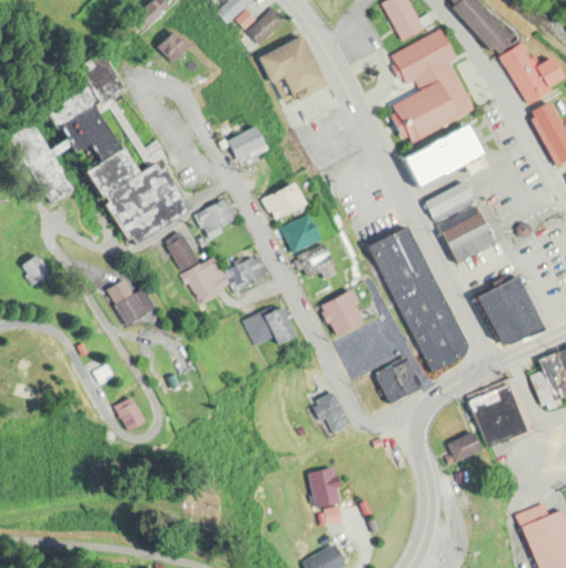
[(149,27),(138,13),(152,0),(168,0),(174,6),(149,27)]
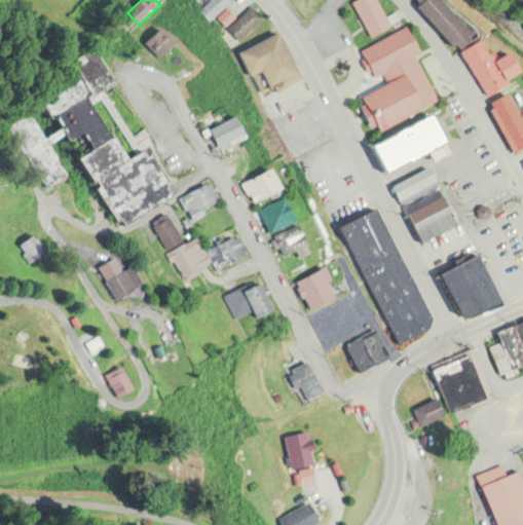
[(199,11),(211,0),(233,0),(211,23),(199,11)]
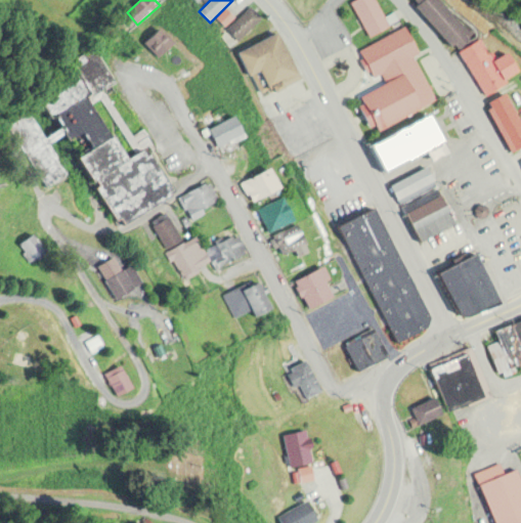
[(378,0),(386,16),(395,12),(399,20),(391,25),(391,27),(370,38),(352,2),(355,0),(378,0)]
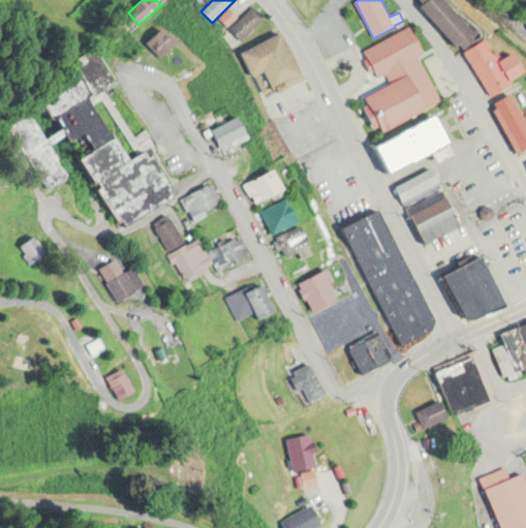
[(422,5),(424,3),(422,0),(447,0),(476,31),(473,33),(478,38),(467,50),(462,43),(460,47),(422,5)]
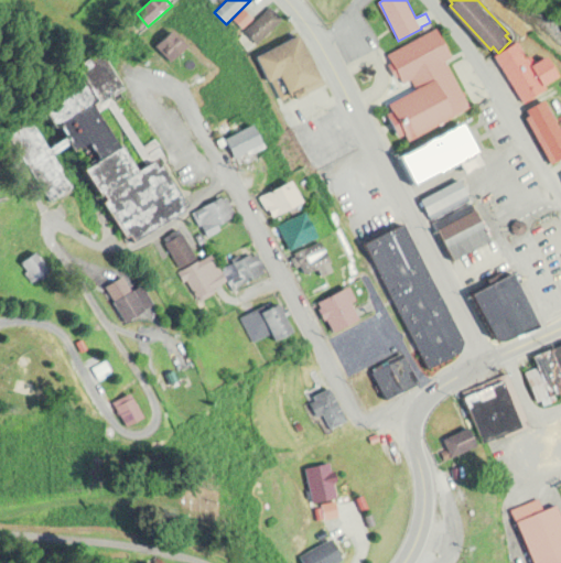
[(246,30),(269,6),(282,19),(259,43),(246,30)]
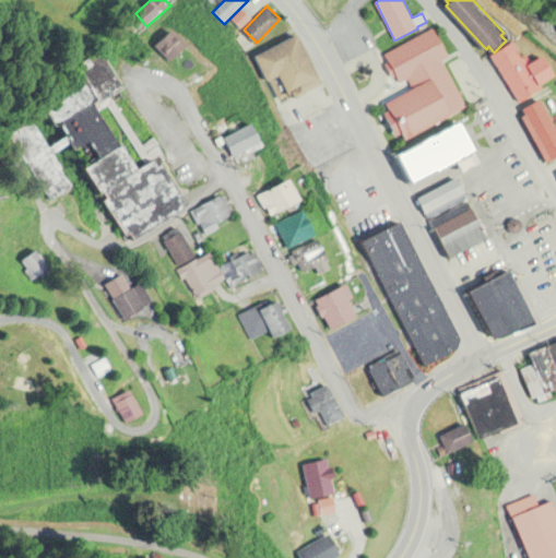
[(388,61),(383,54),(433,27),(448,56),(440,60),(464,106),(404,138),(401,132),(395,135),(383,113),(389,109),(386,102),(412,87),(406,78),(399,82),(395,74),(391,76),(383,63),(388,61)]
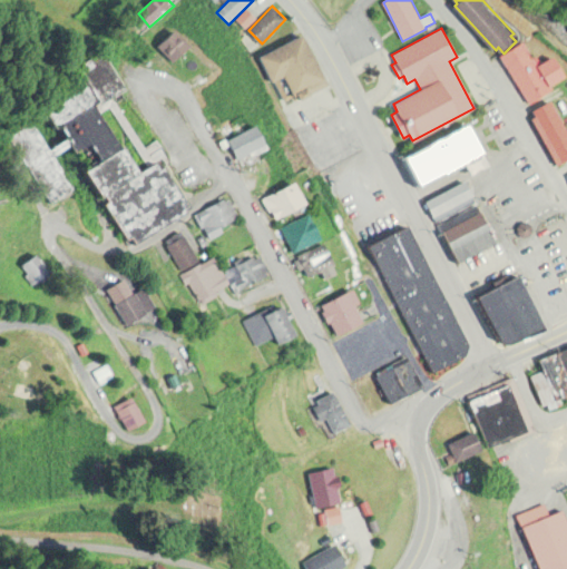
[(159,47),(177,30),(194,47),(175,64),(159,47)]
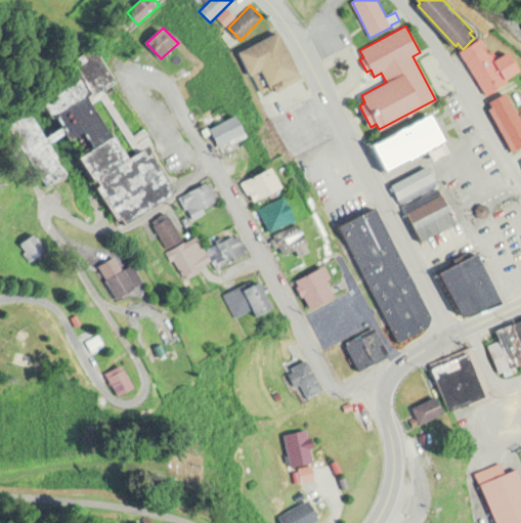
[(239,52),(278,31),(302,76),(288,83),(290,86),(279,91),(278,88),(262,97),(239,52)]
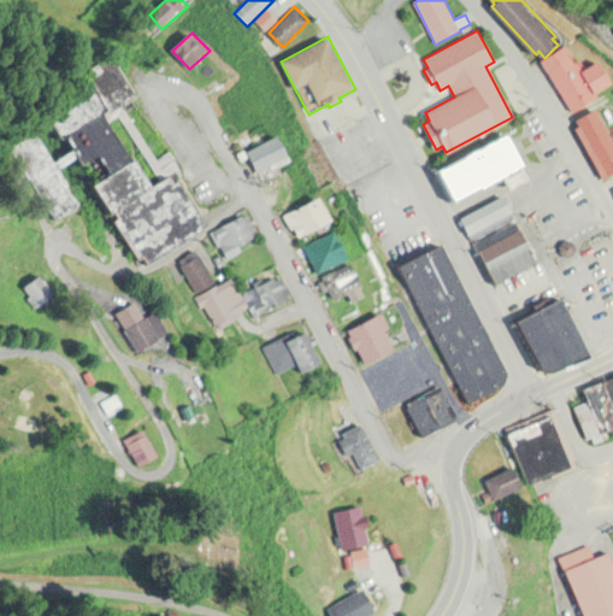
[(541,62),(566,46),(583,74),(603,60),(612,76),(612,86),(597,95),(599,98),(573,113),(541,62)]
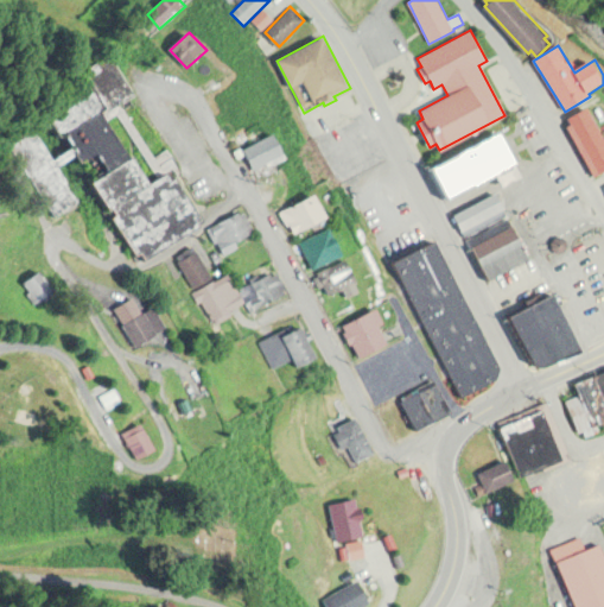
[(61,117),(81,150),(144,254),(208,216),(180,170),(158,183),(146,165),(118,118),(141,105),(115,62),(95,74),(105,89),(61,117)]
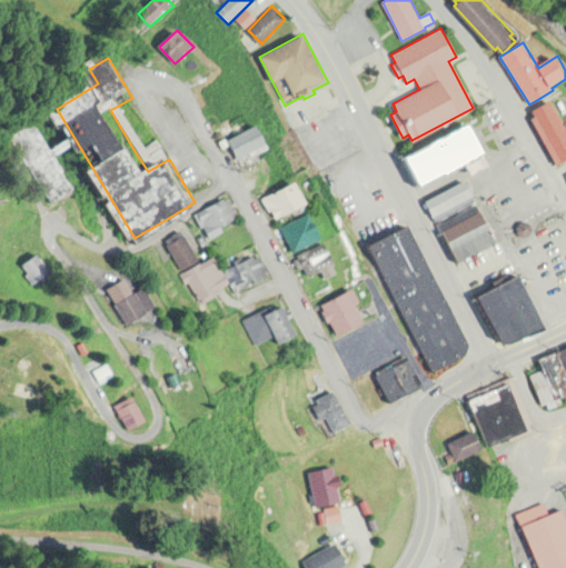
[(530,112),(552,100),(565,125),(565,162),(560,166),(530,112)]
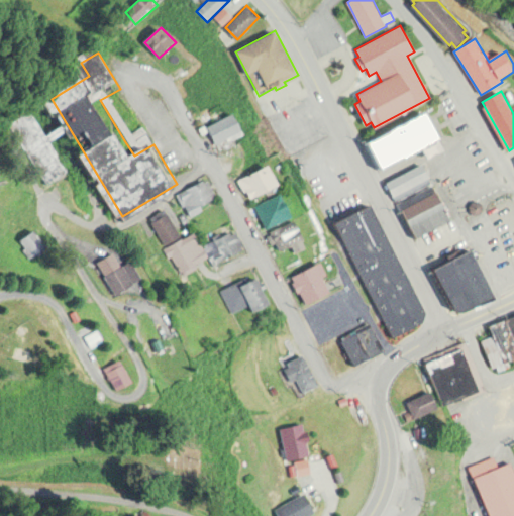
[(13,120),(54,185),(71,174),(48,138),(30,109),(13,120)]
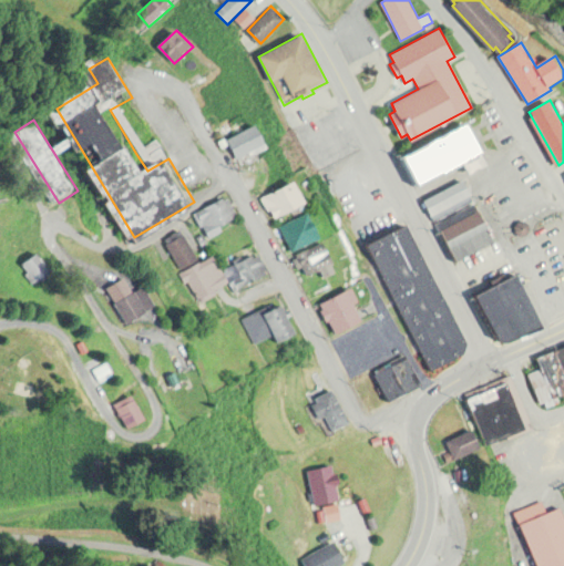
[(228,139),(259,122),(273,148),(242,164),(228,139)]
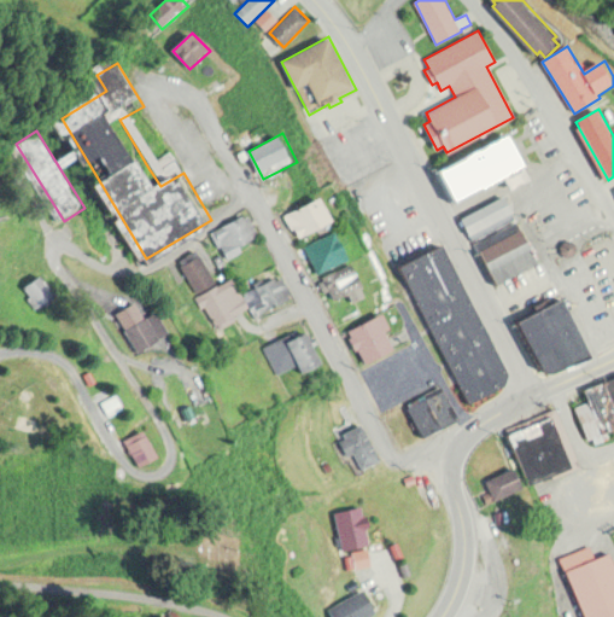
[(508,135),(531,179),(512,188),(504,175),(454,202),(438,172),(508,135)]
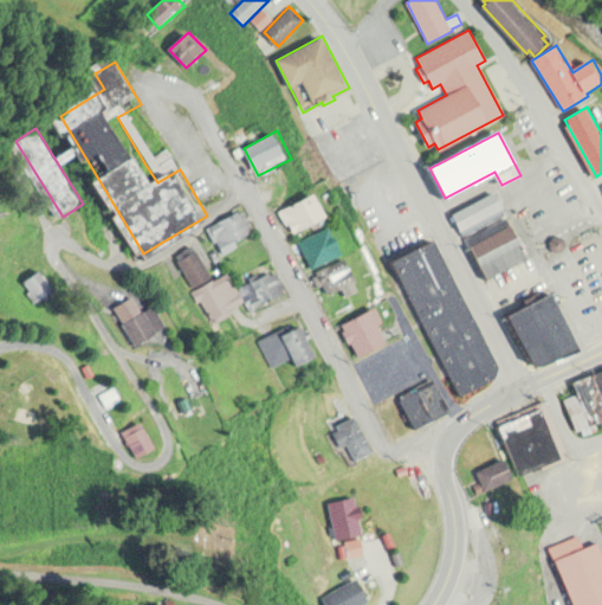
[(293,225),(291,227),(283,212),(319,192),(328,207),(332,217),(298,235),(293,225)]
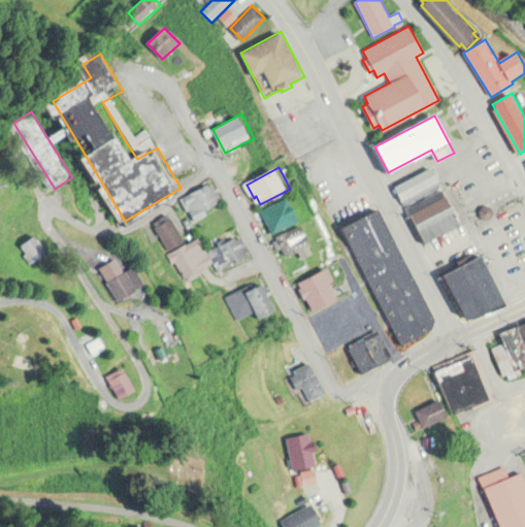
[(392,188),(428,169),(434,180),(399,199),(392,188)]
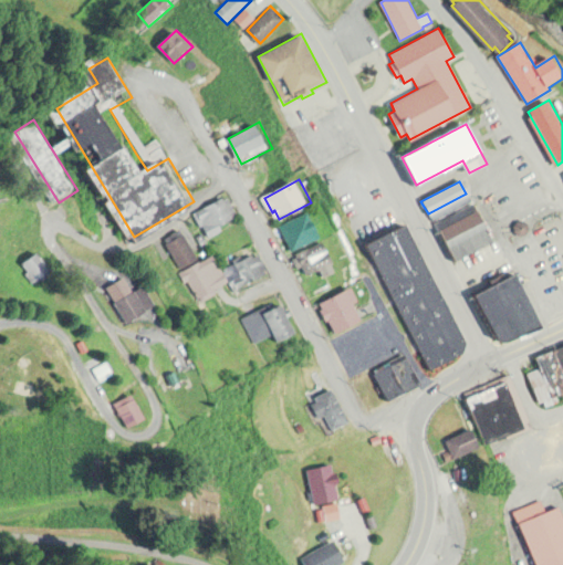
[(428,213),(466,194),(470,203),(433,222),(428,213)]
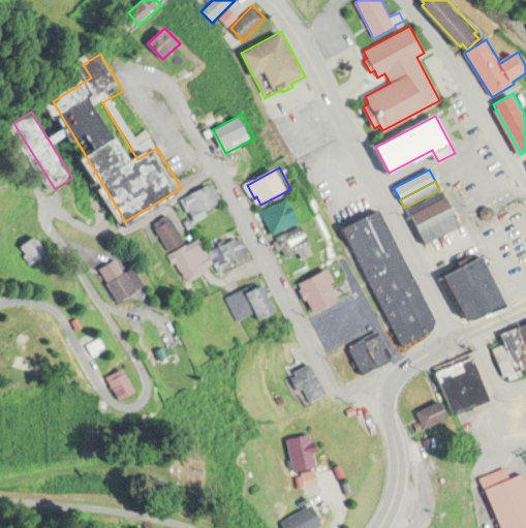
[(192,220),(182,198),(209,184),(211,187),(214,185),(222,200),(219,202),(220,206),(208,212),(209,215),(194,222),(192,220)]
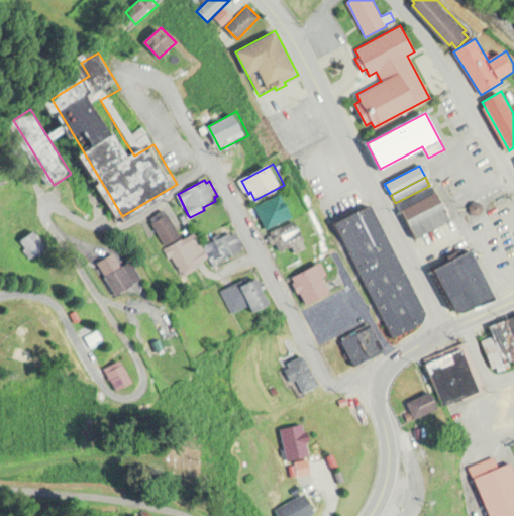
[(395,203),(399,211),(433,193),(429,186),(395,203)]
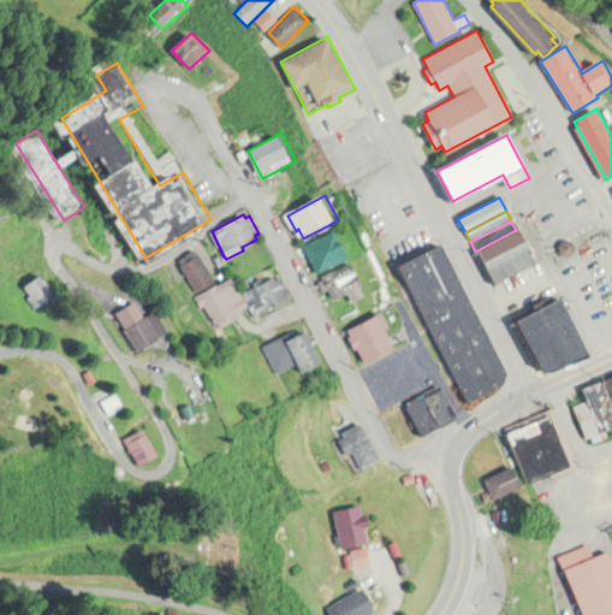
[(475,252),(516,230),(534,264),(492,285),(475,252)]
